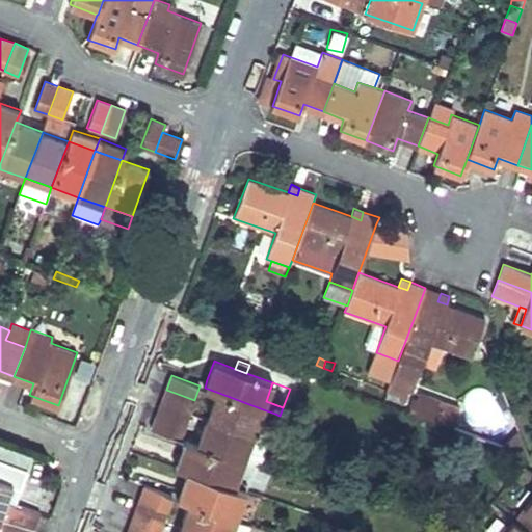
[(161,402),(190,413),(194,400),(166,390),(161,402)]
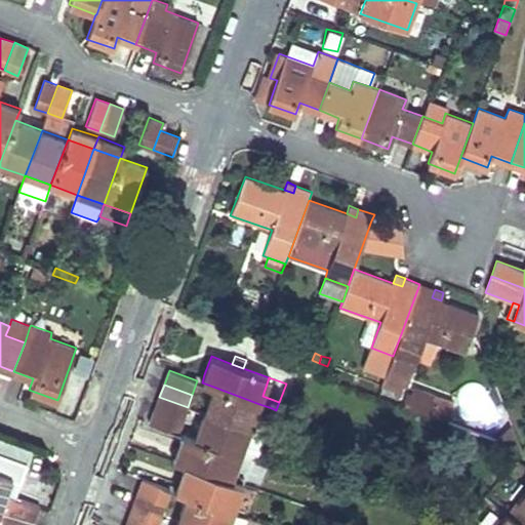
[(204,413),(250,430),(259,404),(213,387),(204,413)]
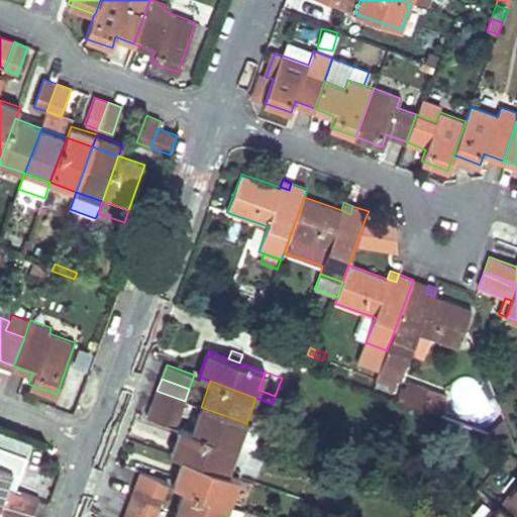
[(152,404),(180,414),(185,401),(157,391),(152,404)]
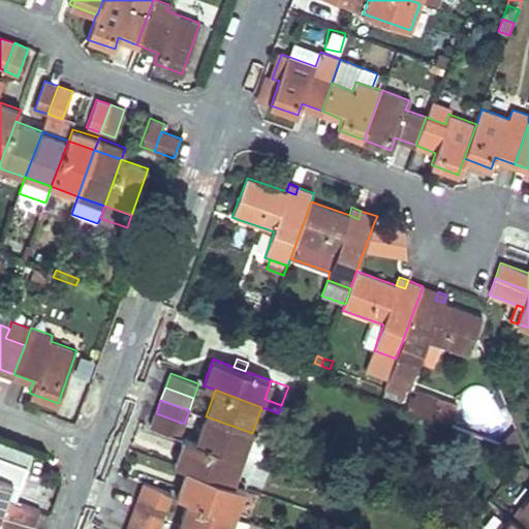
[(260,437),(265,438),(274,411),(261,407),(252,433),(260,437)]
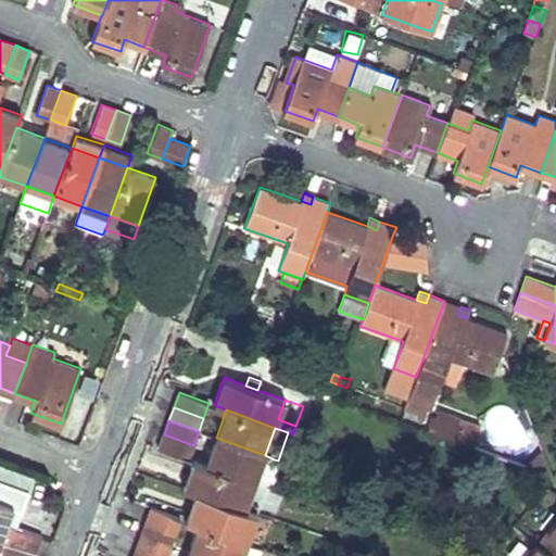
[(466,432),(462,443),(471,447),(476,436),(466,432)]
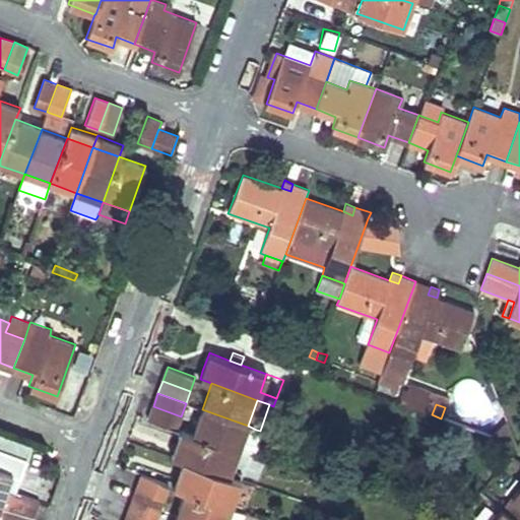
[(153,406),(148,419),(176,430),(181,416),(153,406)]
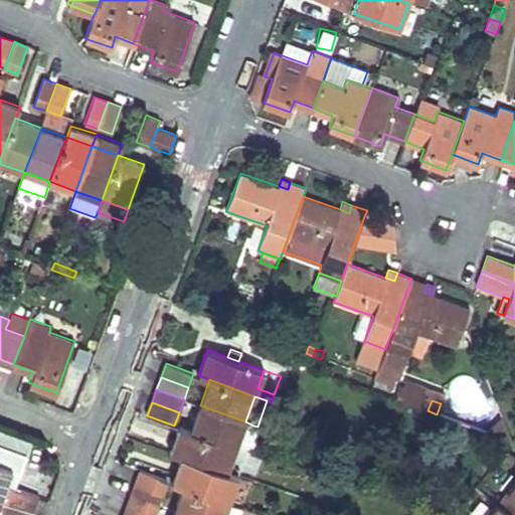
[(200,405),(191,431),(236,447),(245,421),(200,405)]
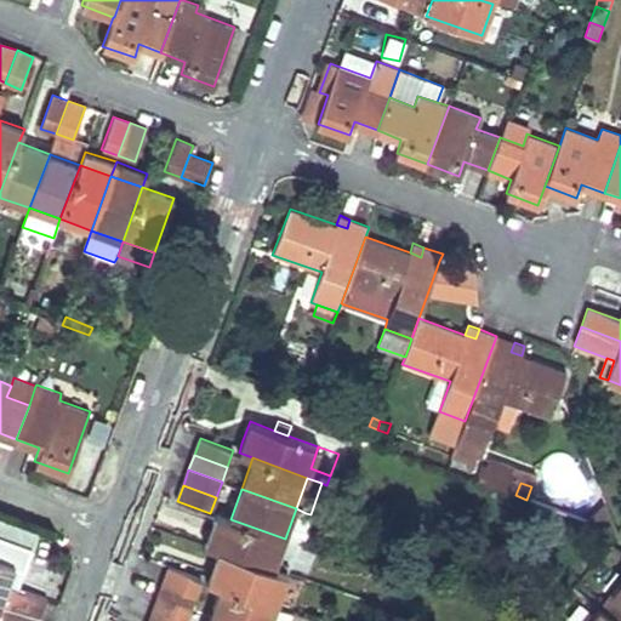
[(285,539),(295,542),(306,513),(296,508),(285,539)]
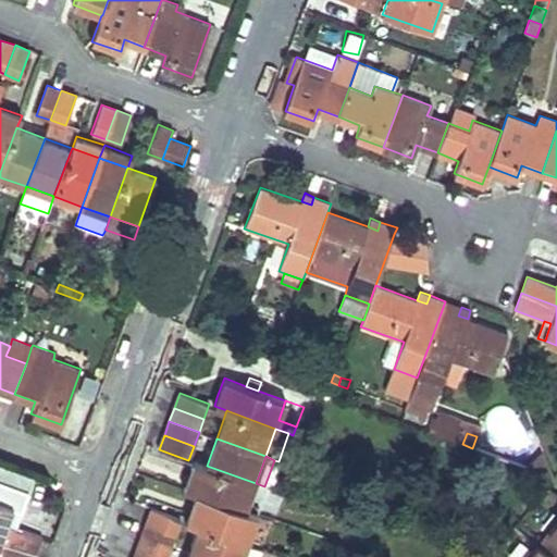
[(185,489),(197,493),(207,466),(194,461),(185,489)]
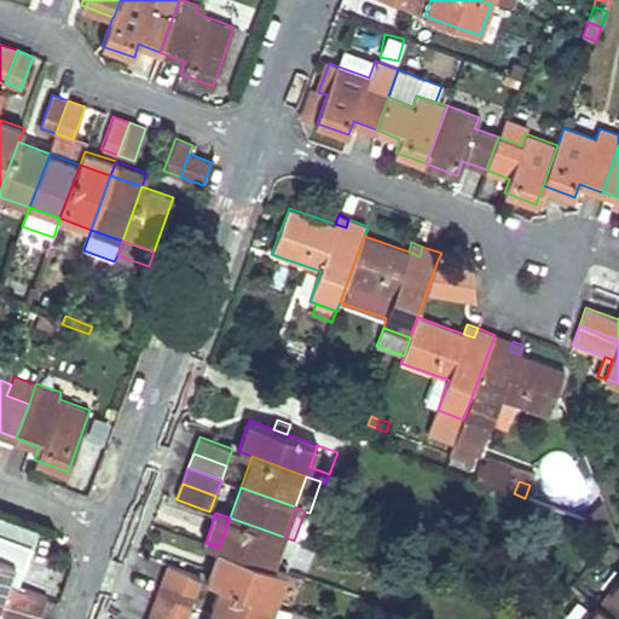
[(230,518),(219,548),(232,554),(273,568),(284,537),(230,518)]
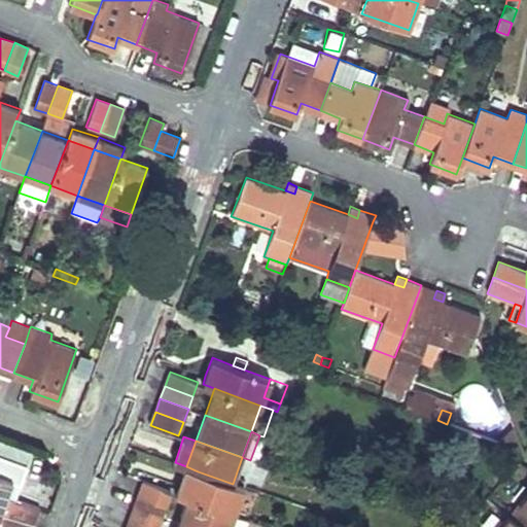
[(176,494),(188,498),(198,471),(186,466),(179,486),(176,494)]
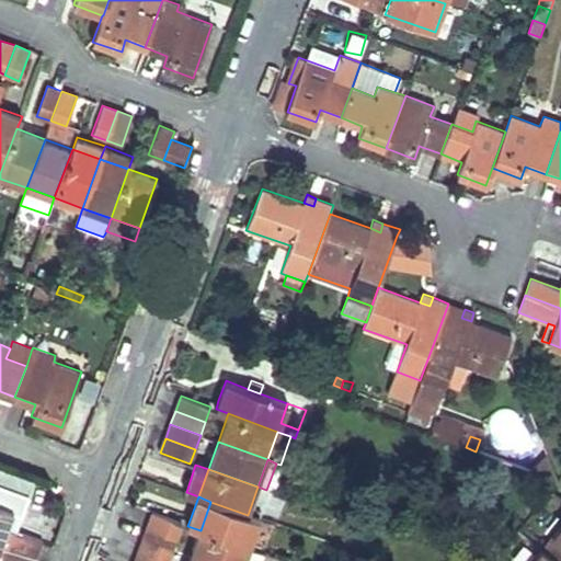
[(201,530),(249,548),(260,519),(248,515),(210,502),(201,530)]
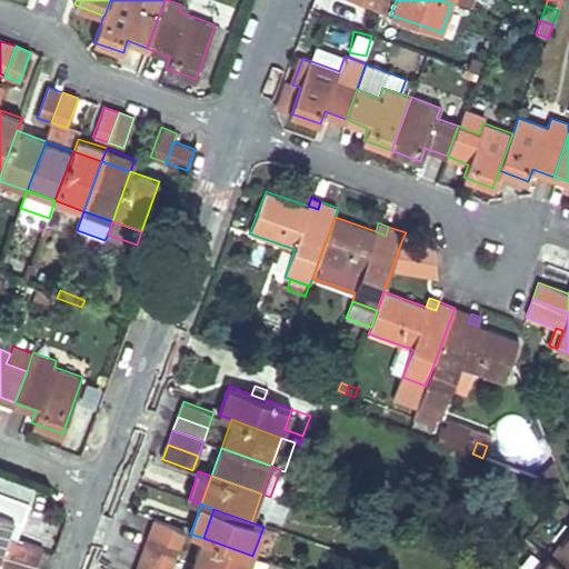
[(0,552),(37,567),(42,549),(13,538),(7,536),(12,518),(0,512),(0,552)]
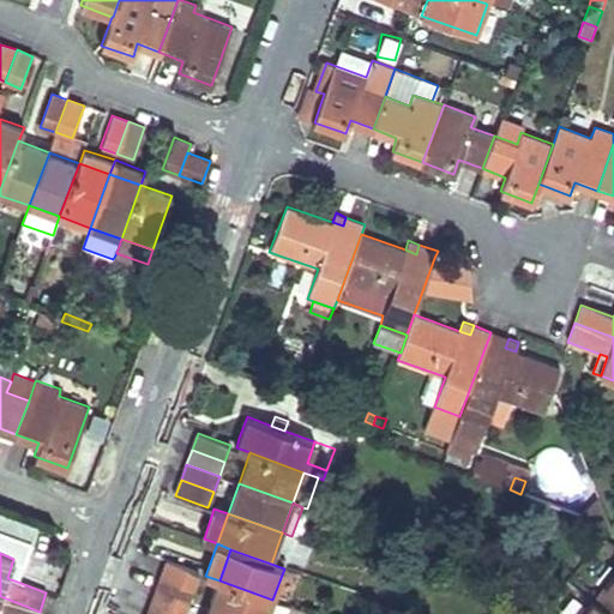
[(13,559),(7,578),(14,581),(20,561),(13,559)]
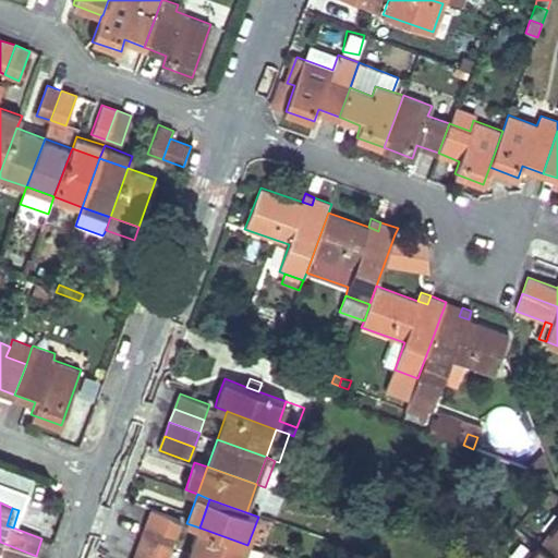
[(146,523),(176,535),(181,520),(152,509),(146,523)]
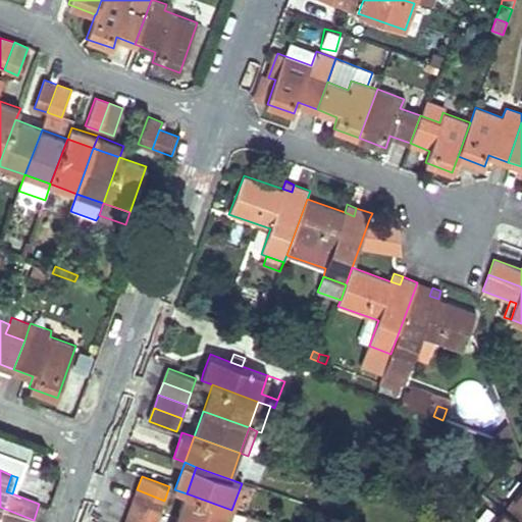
[(521,521),(521,487),(493,521),(521,521)]
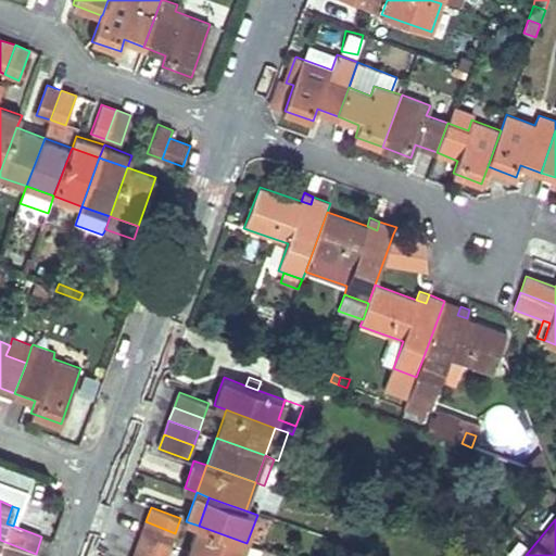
[(141,535),(171,546),(175,533),(146,521),(141,535)]
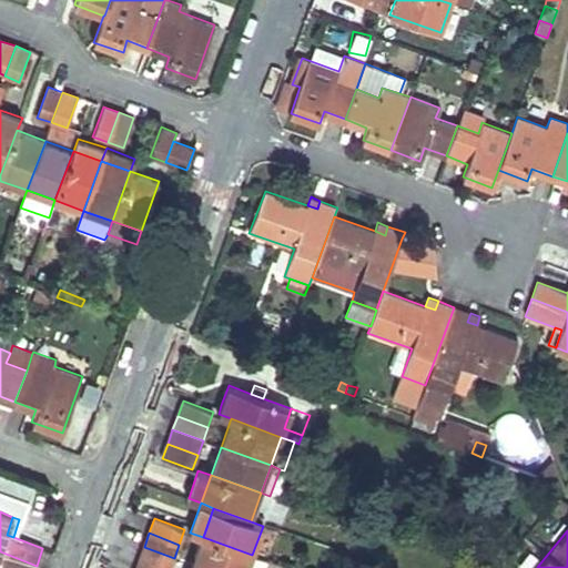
[(192,565),(200,567),(247,567),(252,555),(203,537),(192,565)]
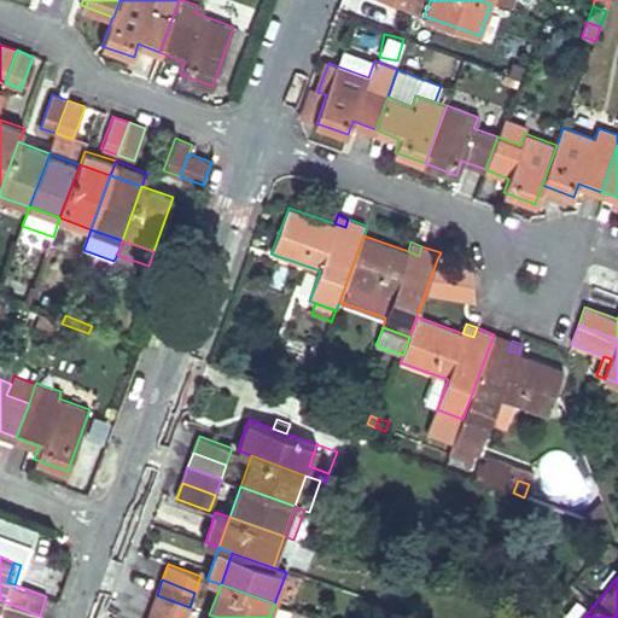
[(151,610),(172,617),(185,617),(190,607),(157,595),(151,610)]
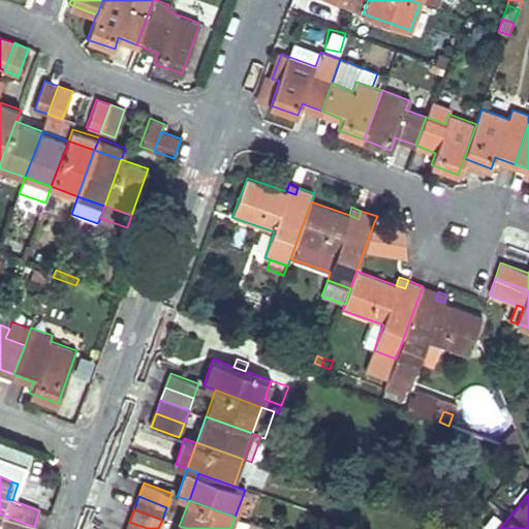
[(0,514),(0,528),(32,528),(34,527),(0,514)]
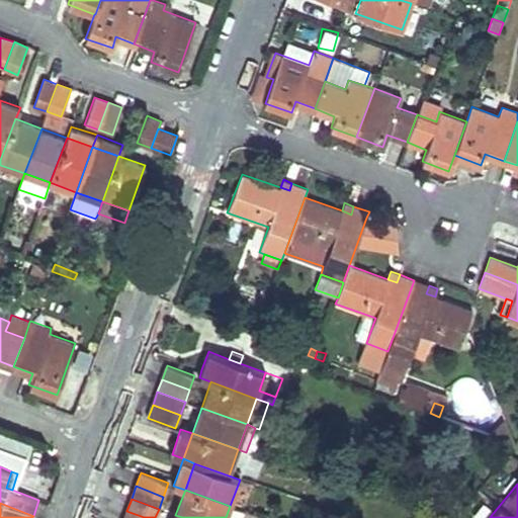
[(230,506),(226,517),(241,517),(244,511),(230,506)]
